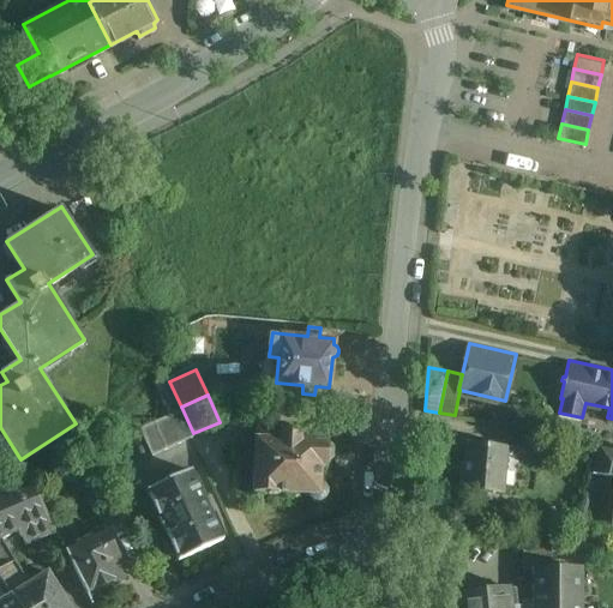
[(181,407),(154,419),(166,446),(193,433),(181,407)]
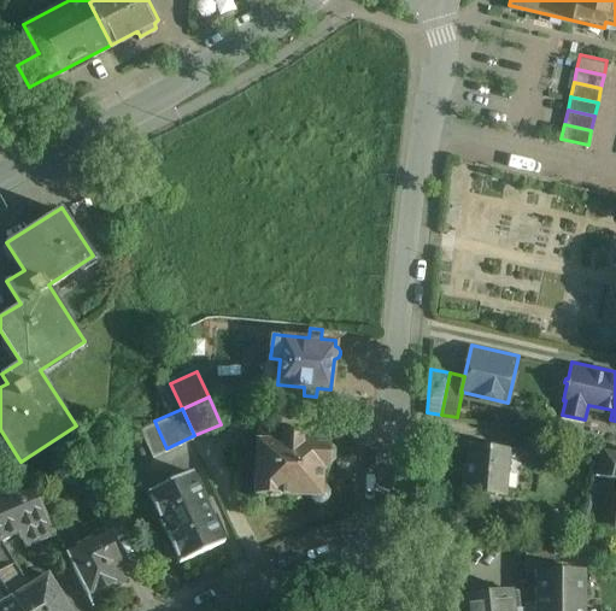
[(154,421),(141,427),(153,454),(166,448),(154,421)]
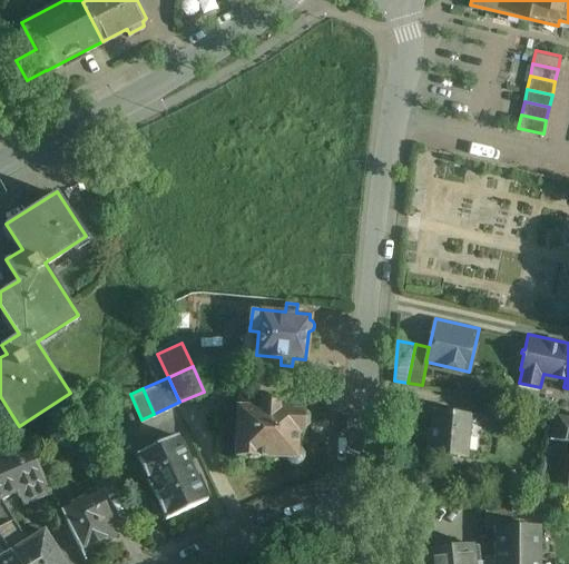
[(280,395),(261,394),(261,395),(237,394),(236,455),(241,455),(254,455),(254,456),(258,456),(258,455),(286,456),(287,458),(290,461),(292,463),(295,463),(296,463),(298,462),(301,462),(303,458),(304,456),(304,454),(303,451),(304,427),(308,423),(308,414),(305,409),(305,406),(280,405),(280,395)]
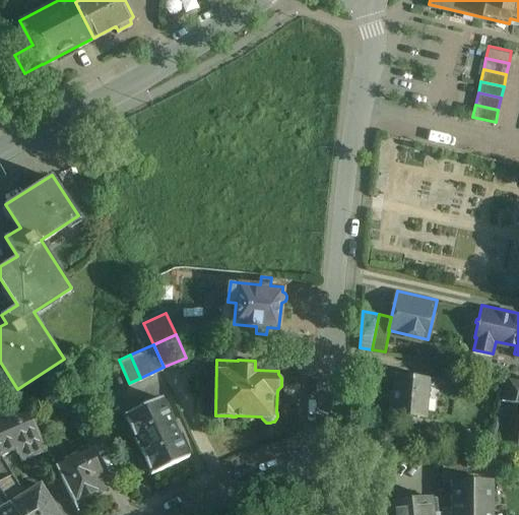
[(430,375),(396,372),(394,395),(391,395),(390,412),(426,415),(430,375)]
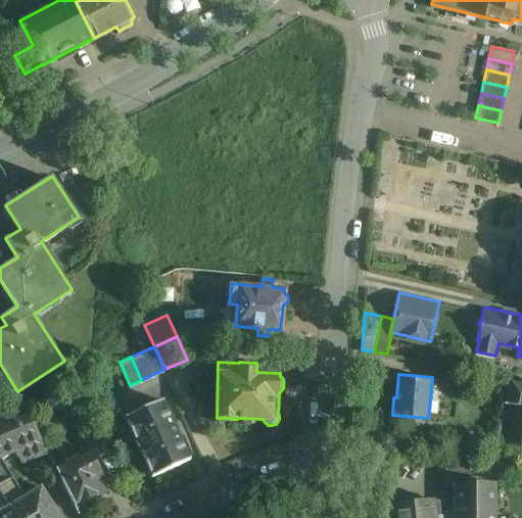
[(521,379),(511,377),(505,401),(521,403),(521,379)]
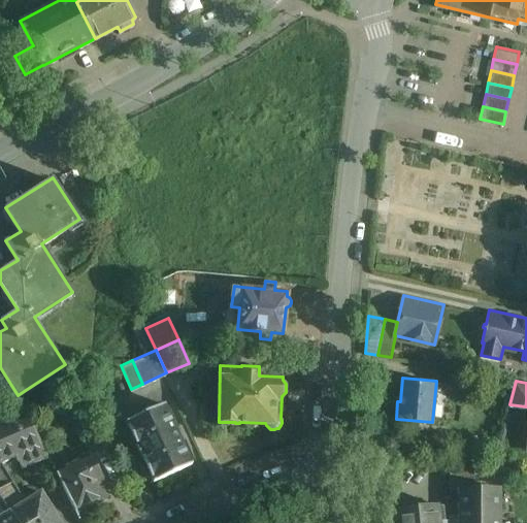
[(65,395),(55,399),(63,417),(73,413),(65,395)]
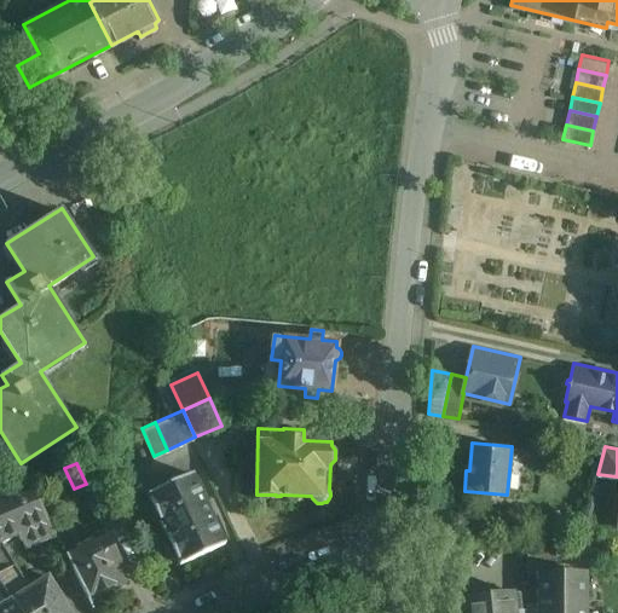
[(194,470),(148,491),(180,561),(226,541),(194,470)]
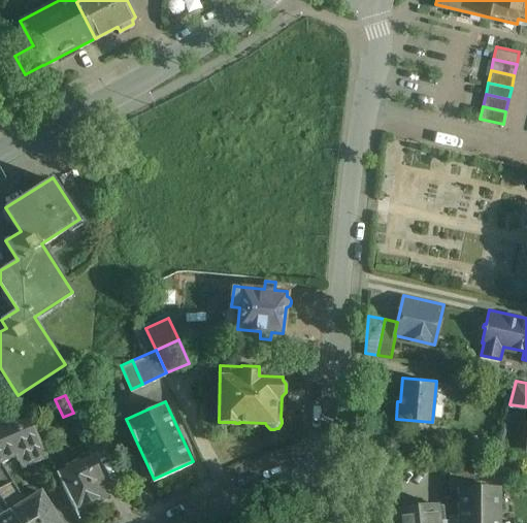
[(25,410),(0,420),(0,460),(1,460),(17,453),(19,456),(23,454),(26,461),(47,454),(25,410)]
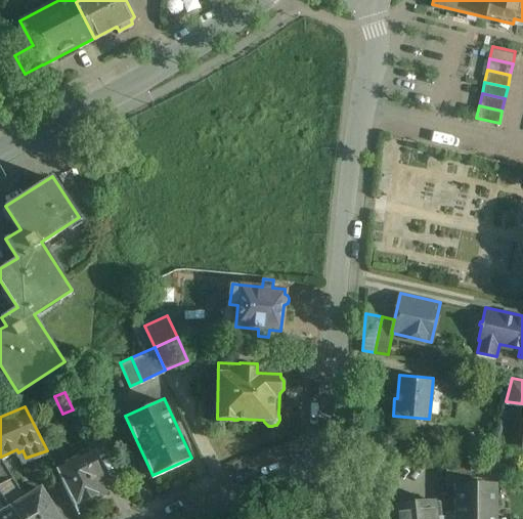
[(90,448),(55,466),(75,504),(78,503),(80,503),(83,502),(85,501),(87,499),(88,498),(90,496),(93,496),(95,495),(96,495),(98,494),(100,492),(100,491),(103,489),(96,476),(102,473),(90,448)]
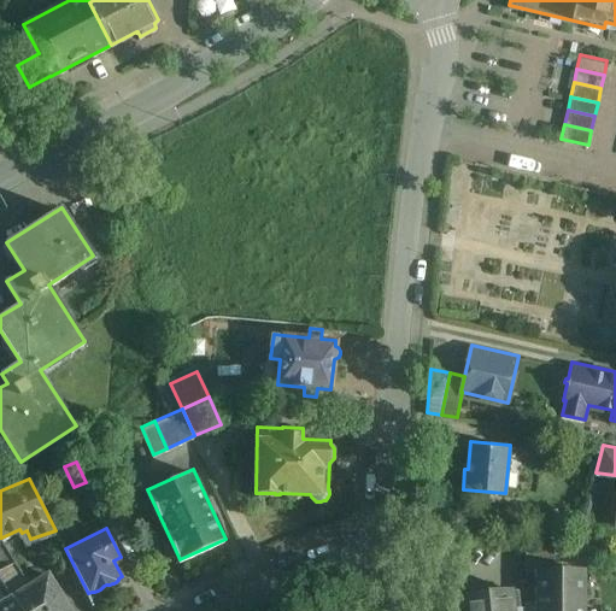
[(30,583),(1,538),(0,538),(0,579),(1,581),(11,595),(12,594),(30,583)]
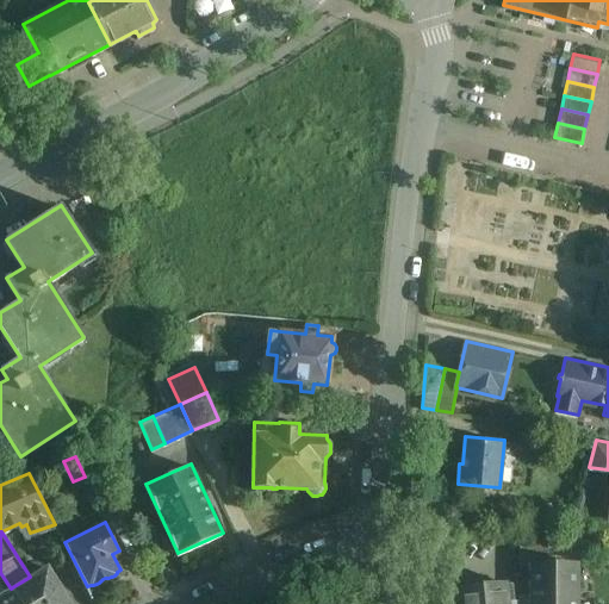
[(548,539),(521,535),(520,562),(532,562),(532,561),(548,561),(548,539)]
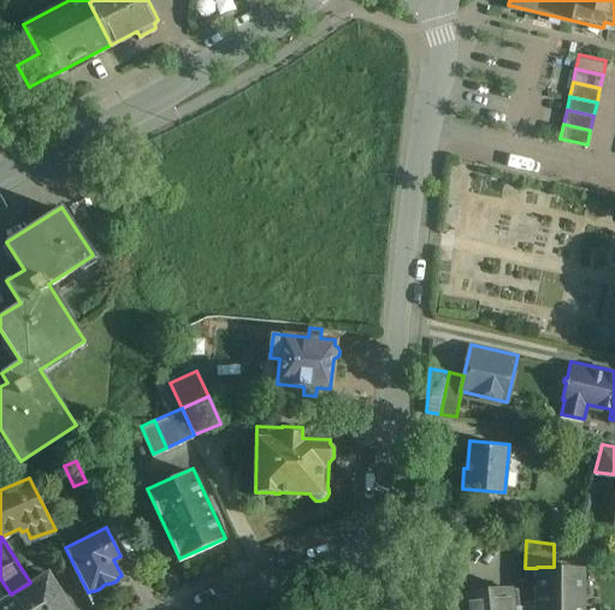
[(554,567),(537,567),(537,568),(537,602),(537,609),(581,609),(583,567),(554,567)]
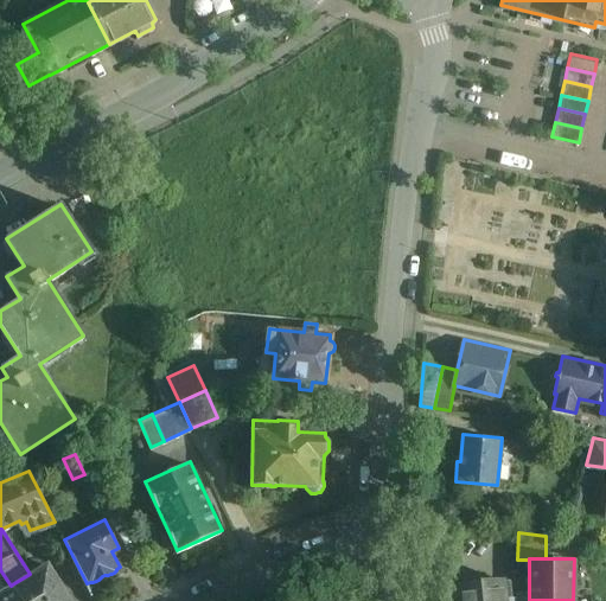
[(30,574),(12,584),(23,600),(71,600),(67,594),(48,562),(30,574)]
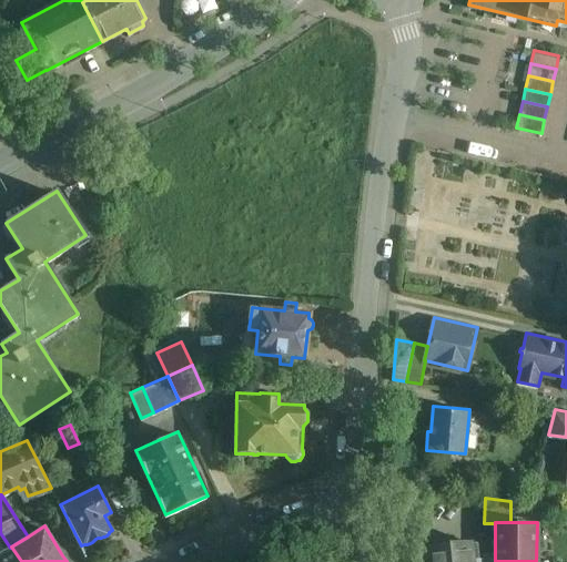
[(1,534),(0,534),(0,553),(10,548),(1,534)]
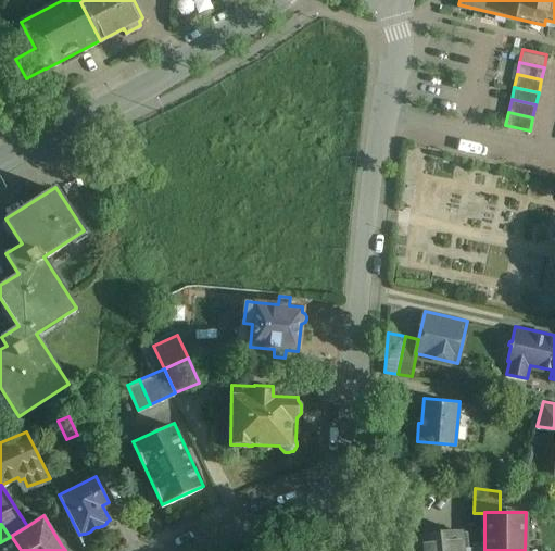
[(462,529),(415,534),(415,535),(416,542),(416,543),(417,550),(484,550),(484,543),(463,547),(462,530),(462,529)]
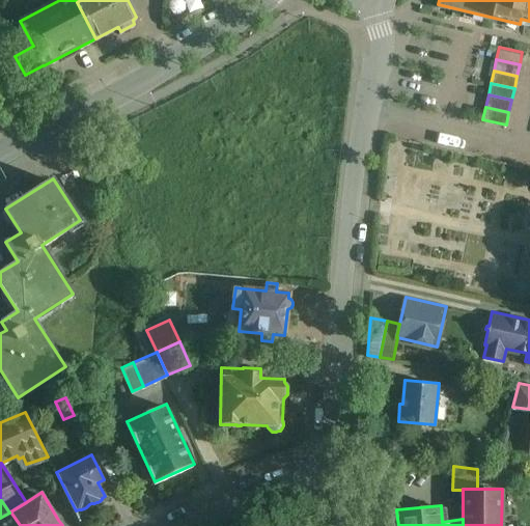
[(0,518),(0,525),(20,525),(10,511),(9,513),(0,518)]
